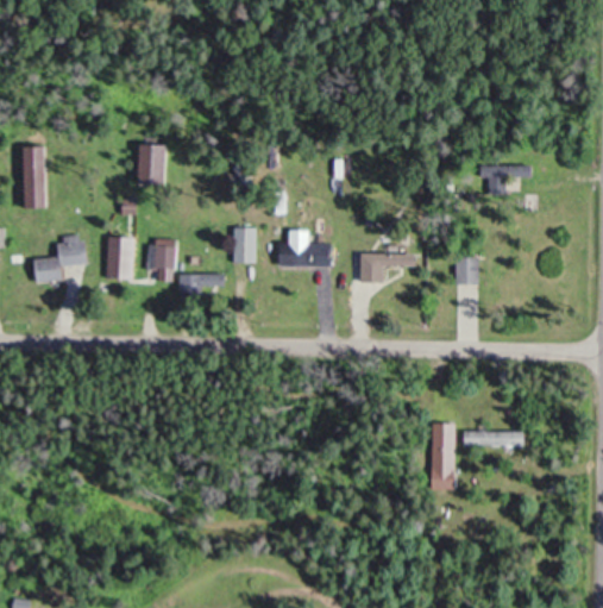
[(236,261),(253,261),(253,229),(236,229),(236,261)]
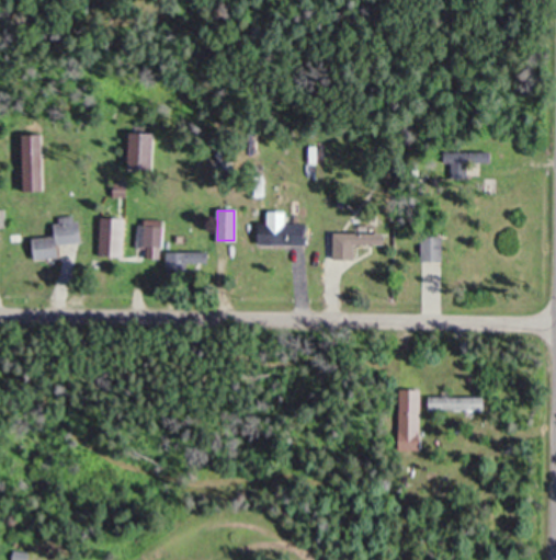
[(79,243),(77,218),(52,220),(54,238),(32,239),(34,260),(58,258),(57,246),(79,243)]
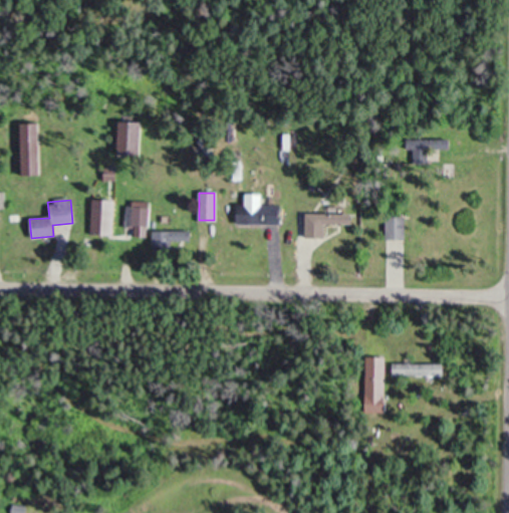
[(111,235),(111,201),(89,201),(89,235),(111,235)]
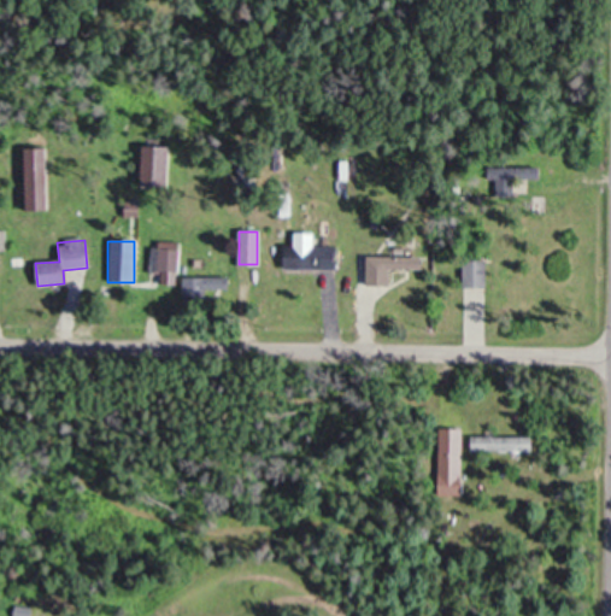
[(176,277),(177,244),(151,242),(151,277),(176,277)]
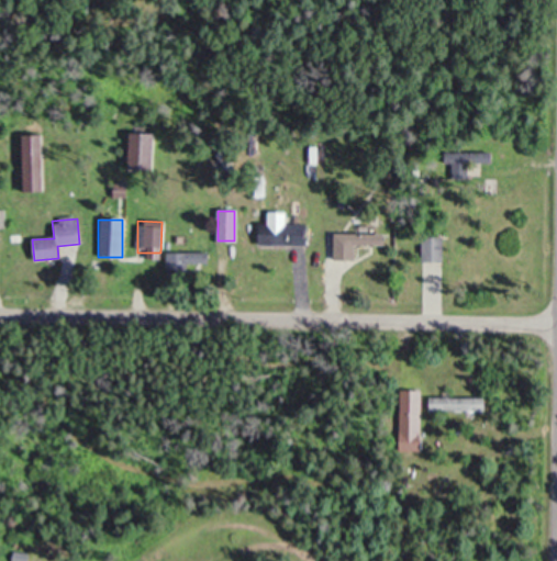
[(288,245),(305,246),(305,234),(289,234),(288,245)]
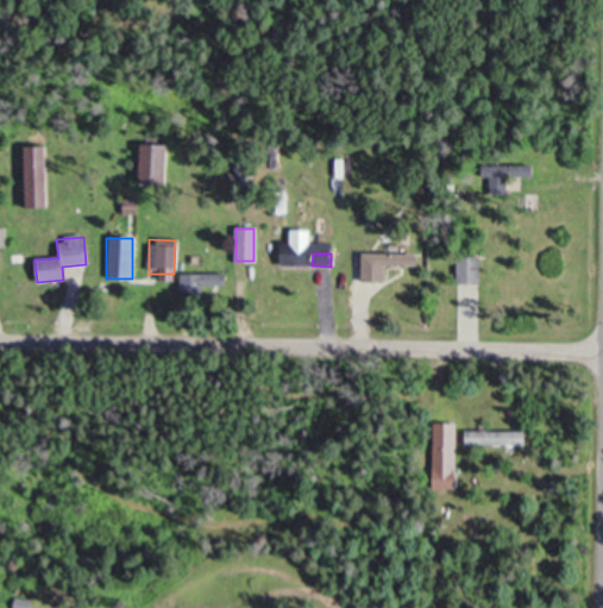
[(360,282),(383,282),(383,268),(415,268),(415,254),(360,254),(360,282)]
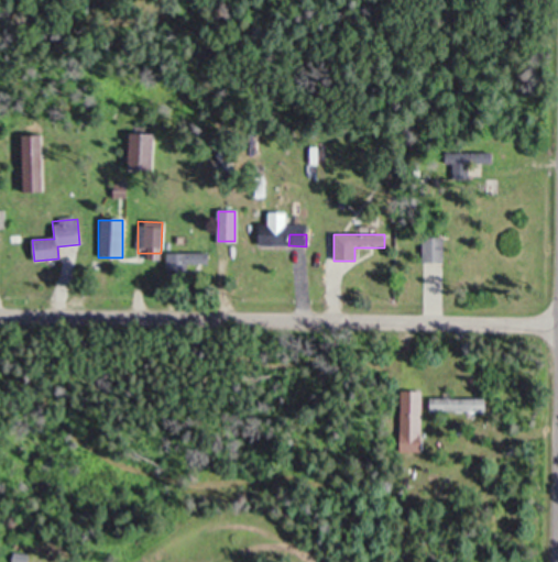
[(206,264),(206,254),(167,255),(167,265),(206,264)]
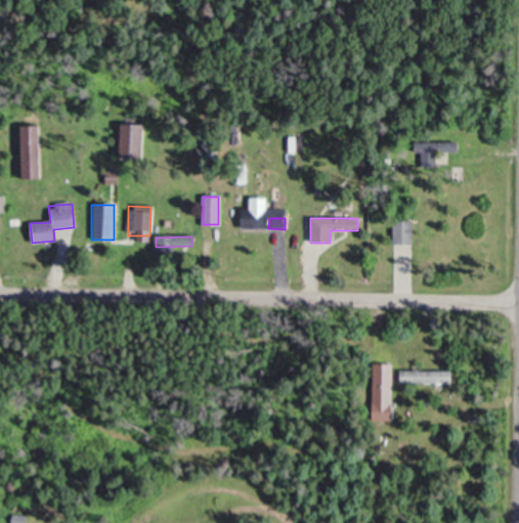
[(391,364),(372,364),(372,421),(391,422),(391,364)]
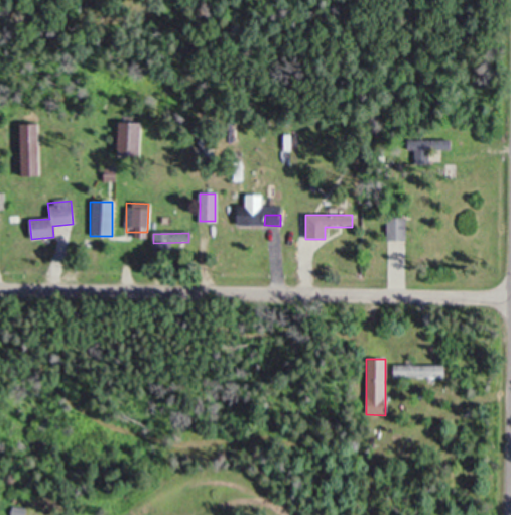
[(443,366),(393,366),(393,377),(443,377),(443,366)]
